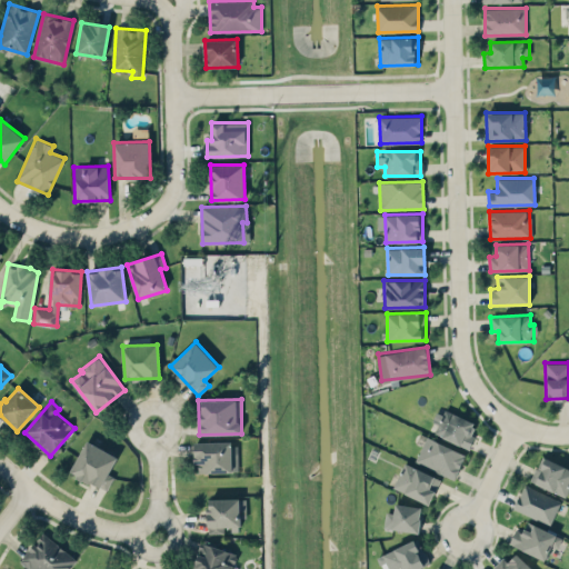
[(438,422),(433,432),(469,448),(475,435),(470,432),(476,422),(446,409),(442,415),(437,411),(432,420),(438,422)]
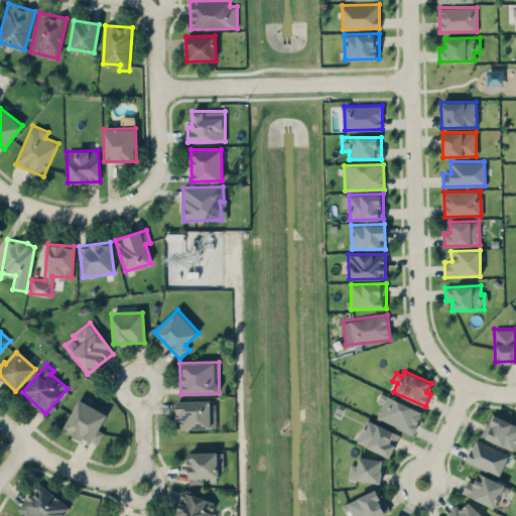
[(422,412),(387,395),(376,417),(411,434),(422,412)]
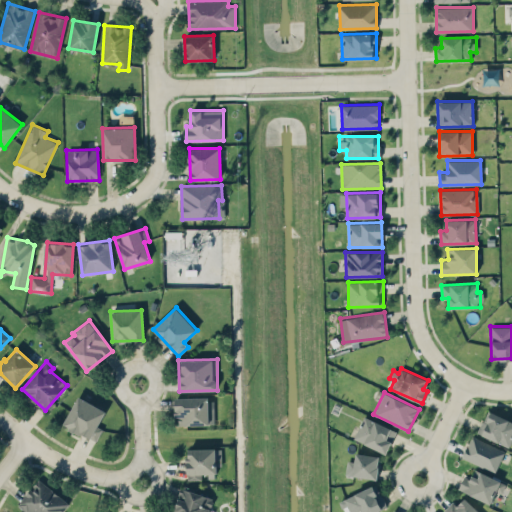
[(64,425),(97,441),(103,428),(98,426),(106,410),(77,396),(64,425)]
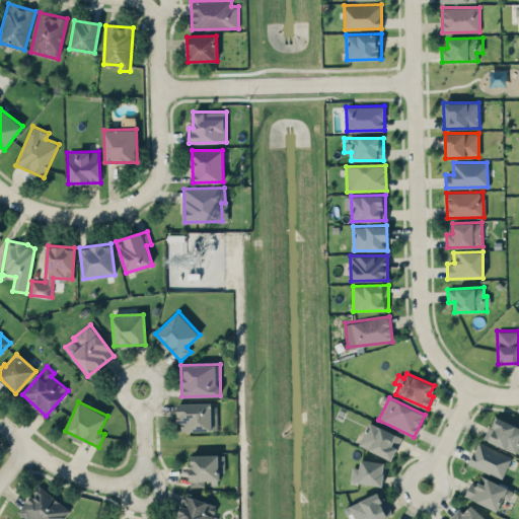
[(178,403),(178,432),(217,431),(217,402),(178,403)]
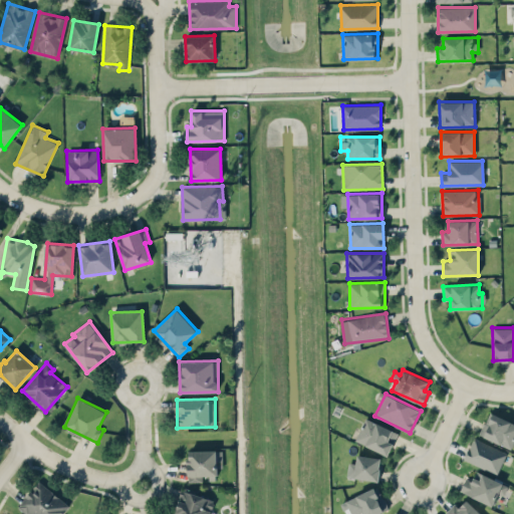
[(511,449),(513,442),(513,422),(490,411),(479,434),(511,449)]
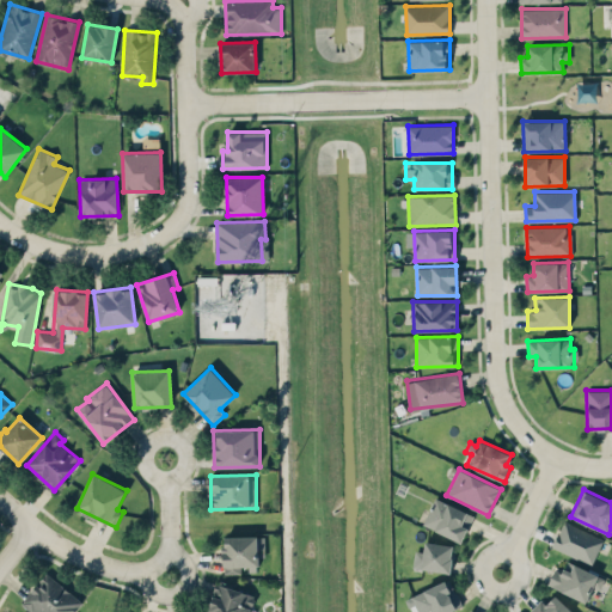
[(423,524),(461,542),(473,515),(436,496),(423,524)]
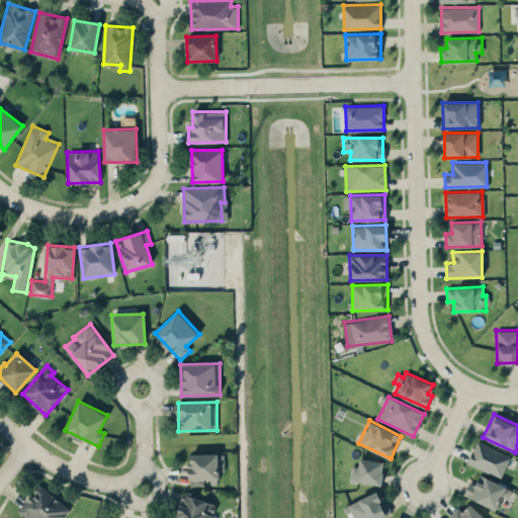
[(501,478),(511,456),(478,440),(467,462),(501,478)]
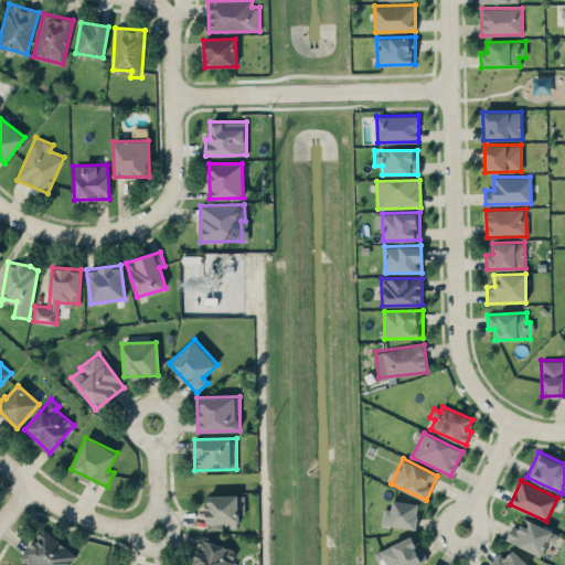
[(206,494),(208,529),(224,529),(224,526),(238,526),(238,507),(245,507),(245,494),(206,494)]
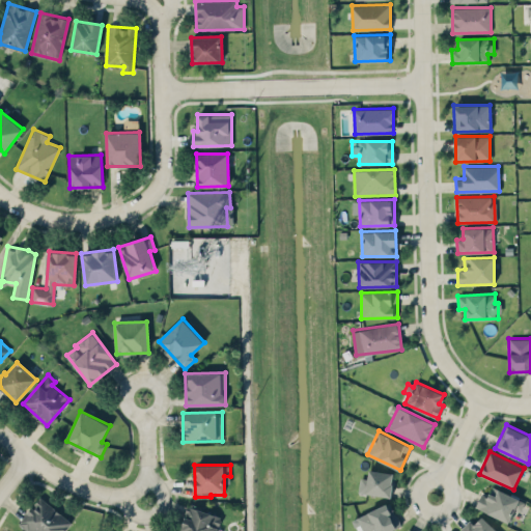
[(359,494),(392,496),(394,472),(368,470),(368,478),(360,477),(359,494)]
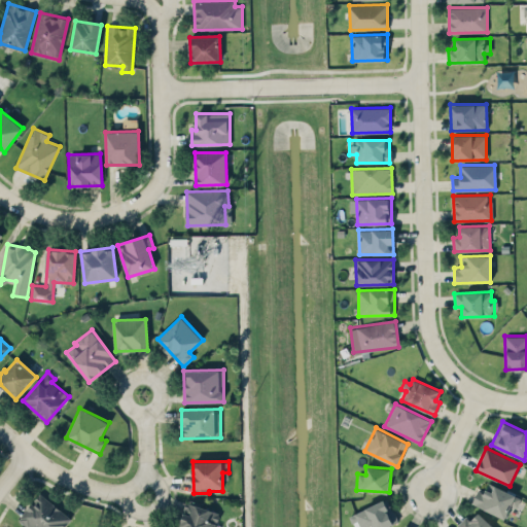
[(504,519),(512,504),(517,506),(521,497),(489,482),(484,492),(478,490),(471,503),(504,519)]
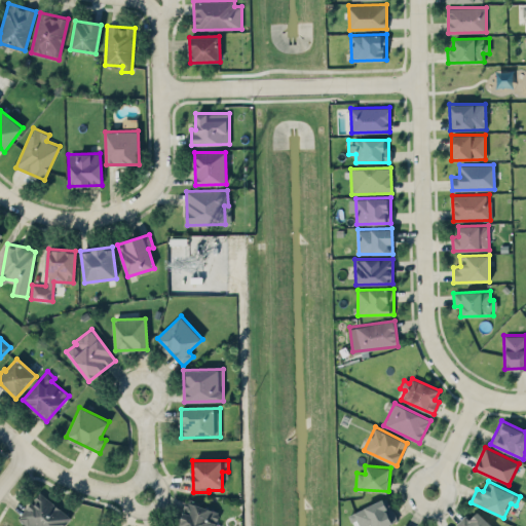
[(30,525),(63,525),(71,517),(39,492),(20,518),(30,525)]
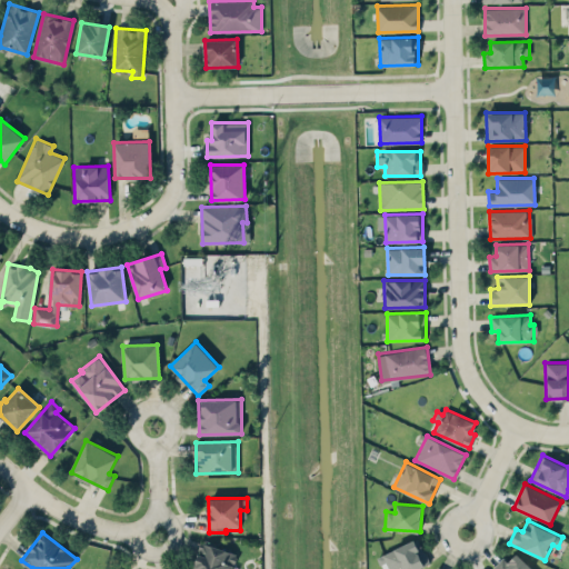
[(388,562),(389,568),(418,568),(429,566),(420,539),(376,555),(380,565),(388,562)]
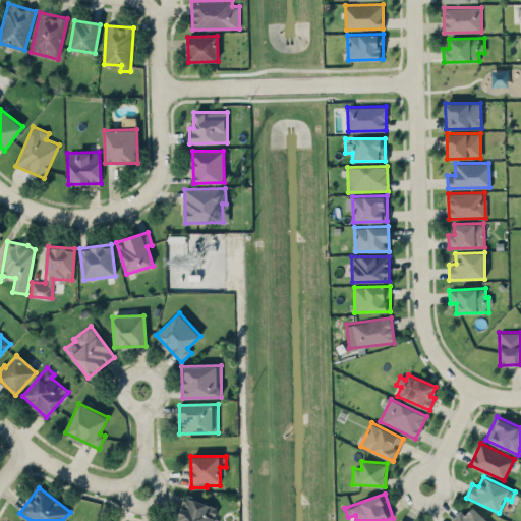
[(176,520),(213,520),(218,507),(184,497),(176,520)]
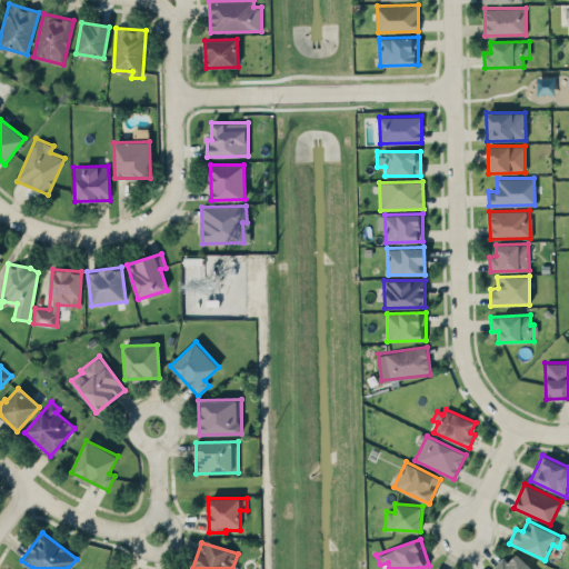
[(533,568),(516,552),(508,561),(502,557),(492,567),(495,568),(533,568)]
